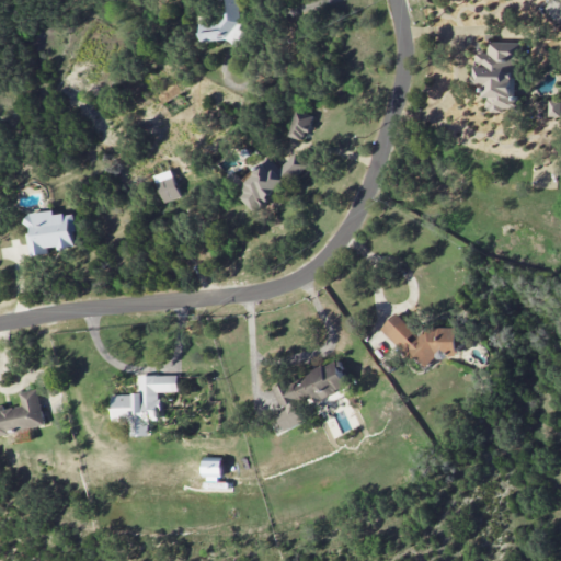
[(202,43),(237,39),(237,36),(241,36),(236,0),(214,0),(216,13),(198,15),(202,43)]
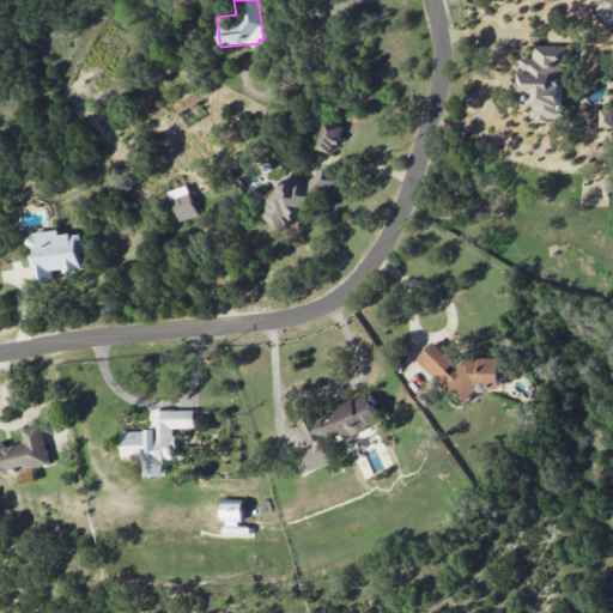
[(519,92),(530,93),(529,119),(564,120),(566,47),(534,46),(534,58),(521,58),(519,92)]
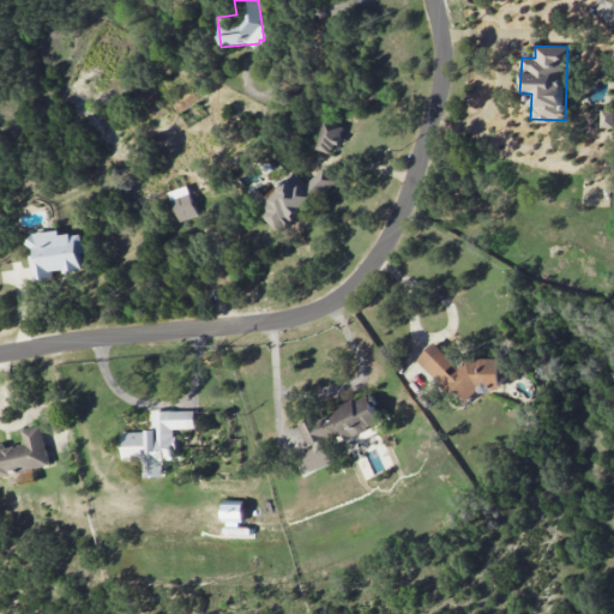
[(601,127),(613,127),(613,109),(602,109),(601,127)]
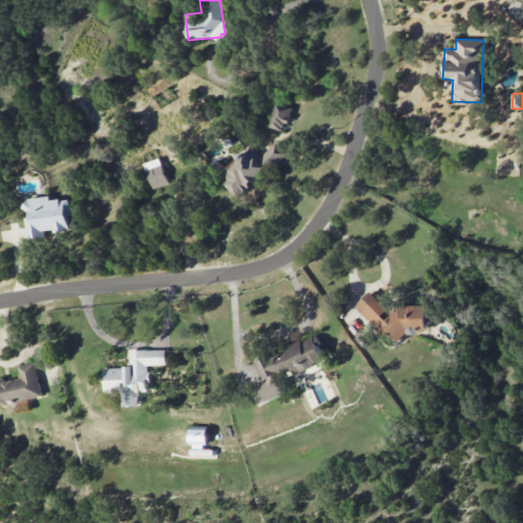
[(286,130),(290,105),(275,102),(271,128),(286,130)]
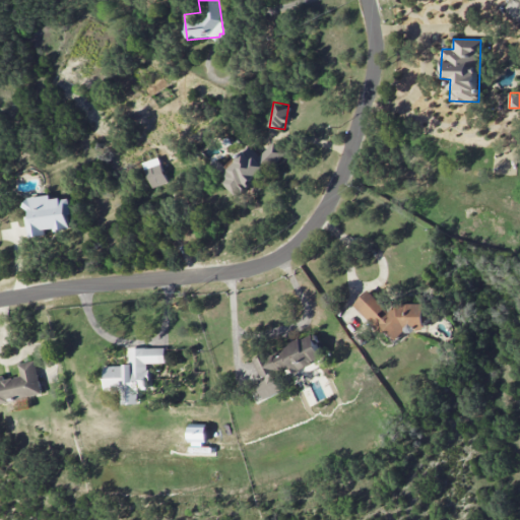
[(246,151),(218,179),(238,198),(285,149),(275,139),(255,160),(246,151)]
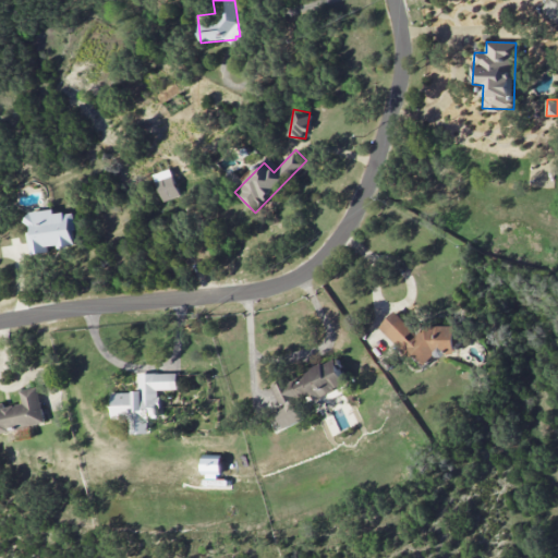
[(180,195),(171,169),(153,174),(161,202),(180,195)]
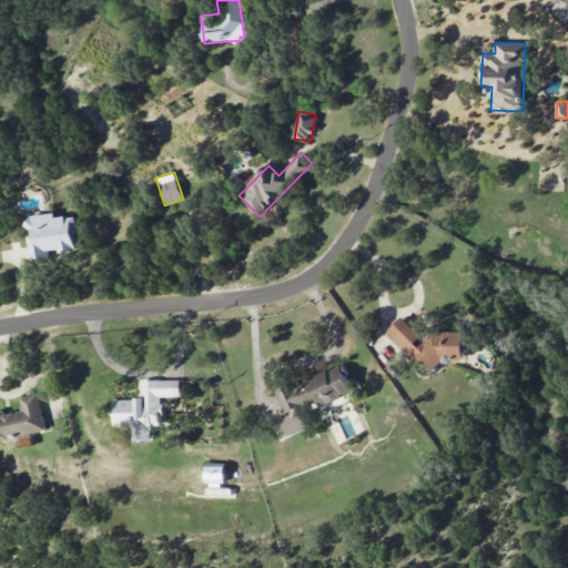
[(31,259),(49,256),(48,252),(74,249),(73,235),(77,234),(74,215),(56,217),(56,213),(28,216),(30,235),(28,235),(31,259)]
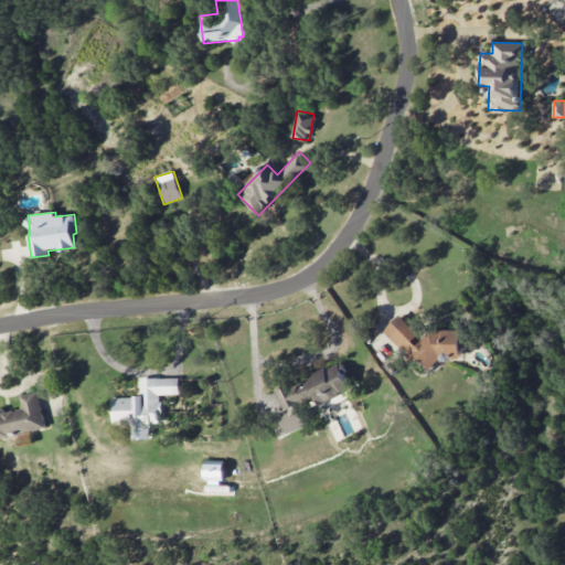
[(462,330),(433,329),(417,347),(417,331),(400,315),(384,331),(414,358),(419,359),(432,370),(440,360),(462,360),(462,330)]
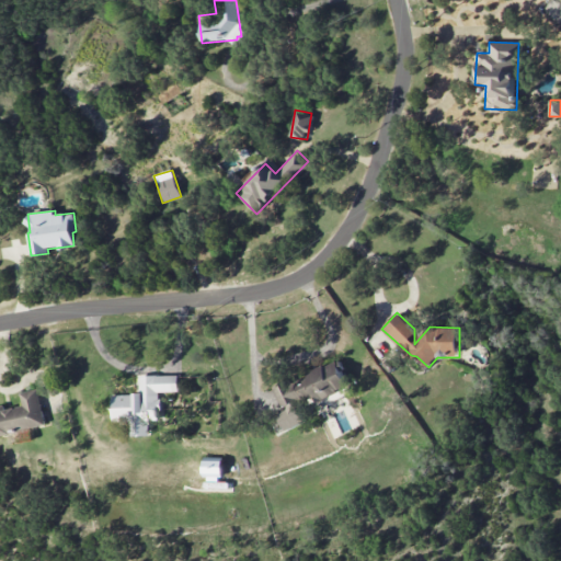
[(277,434),(309,421),(300,401),(316,395),(318,400),(348,387),(338,361),(274,387),(285,411),(271,418),(277,434)]
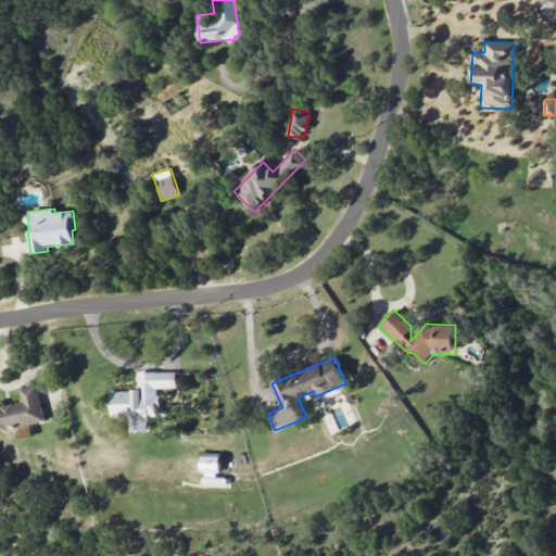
[(111,391),(111,418),(130,417),(130,431),(148,431),(148,417),(160,416),(160,388),(177,388),(177,371),(139,373),(139,390),(111,391)]
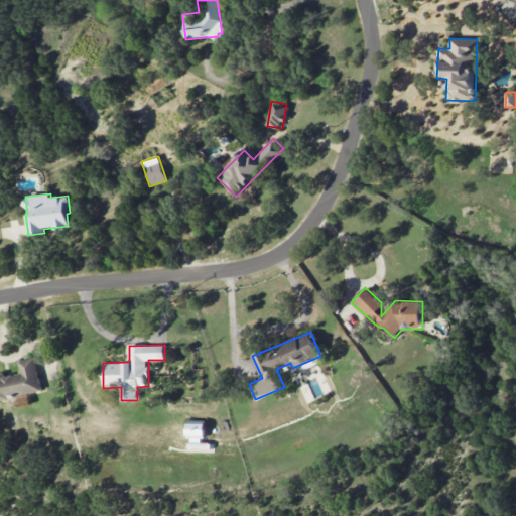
[(0,399),(41,392),(35,358),(19,361),(21,373),(5,376),(4,372),(0,372),(0,399)]
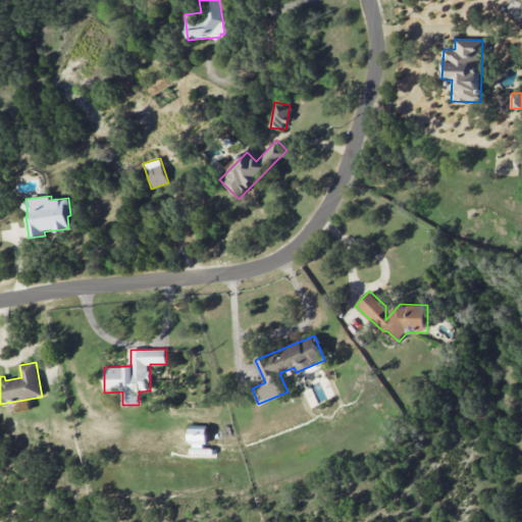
[(207,428),(191,428),(190,439),(207,440),(207,428)]
